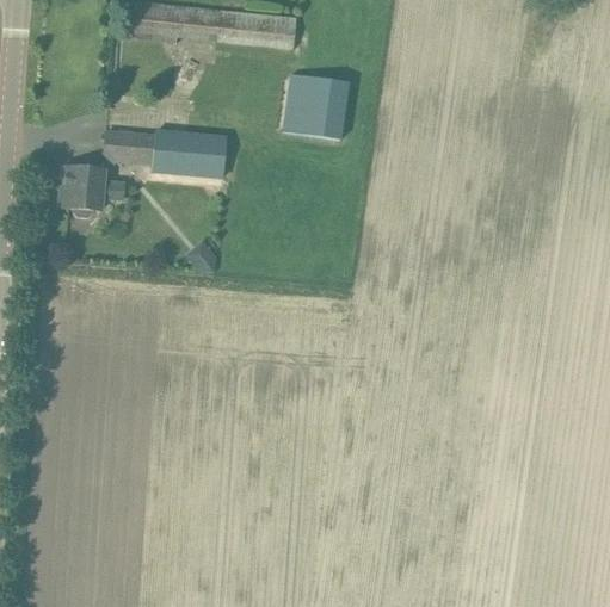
[(180,5),(135,0),(131,38),(178,43),(180,5)]
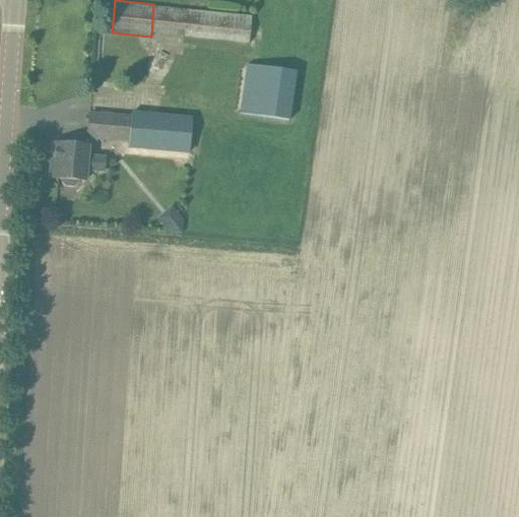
[(285,117),(294,67),(249,61),(241,111),(285,117)]
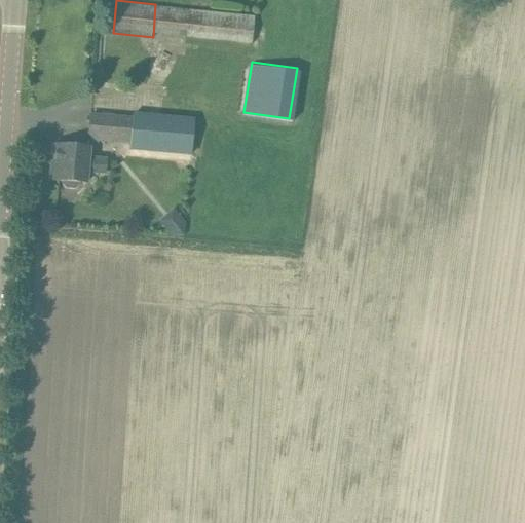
[(130,143),(133,115),(90,111),(88,139),(130,143)]
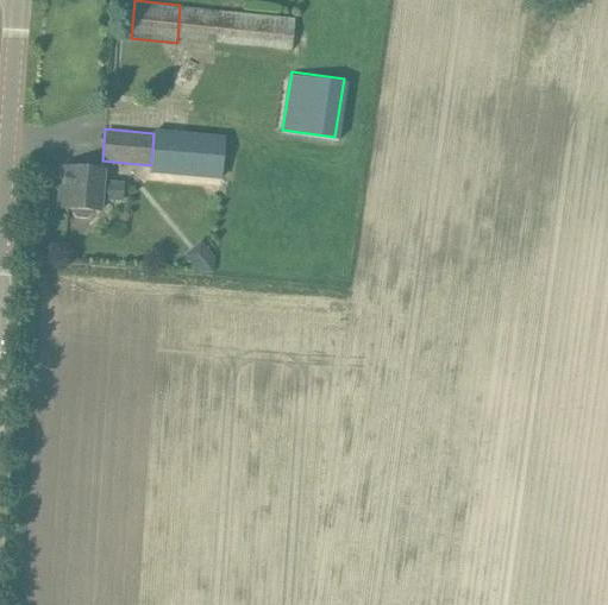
[(151,165),(151,169),(221,176),(225,136),(155,128),(154,133),(151,163),(151,165)]
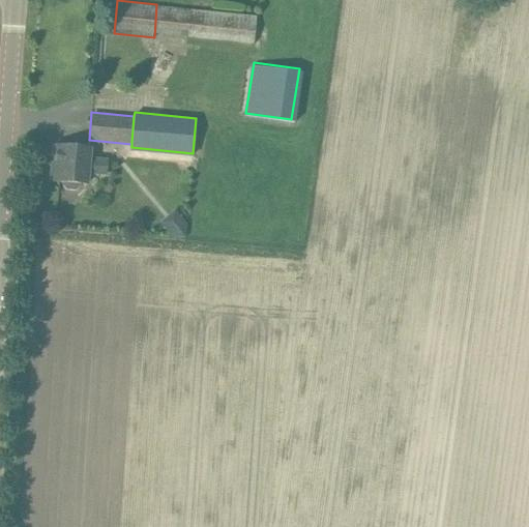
[(54,159),(53,179),(65,180),(64,183),(67,187),(76,187),(79,184),(80,181),(87,182),(87,172),(107,174),(108,156),(89,154),(90,147),(82,147),(61,145),(56,144),(54,159)]
